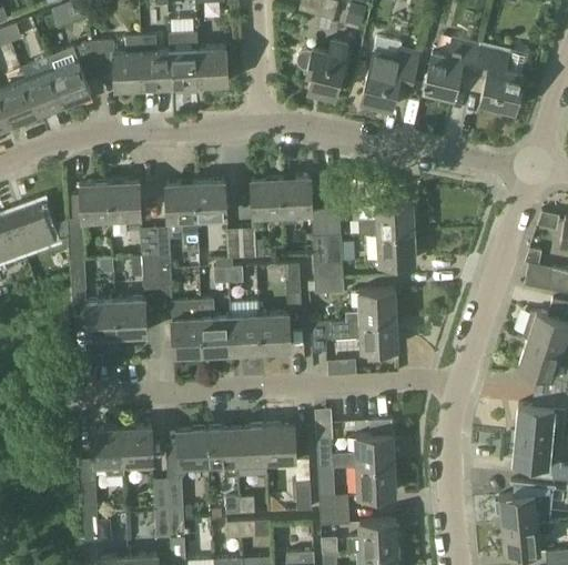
[(56,24),(87,13),(81,0),(75,0),(50,10),(56,24)]
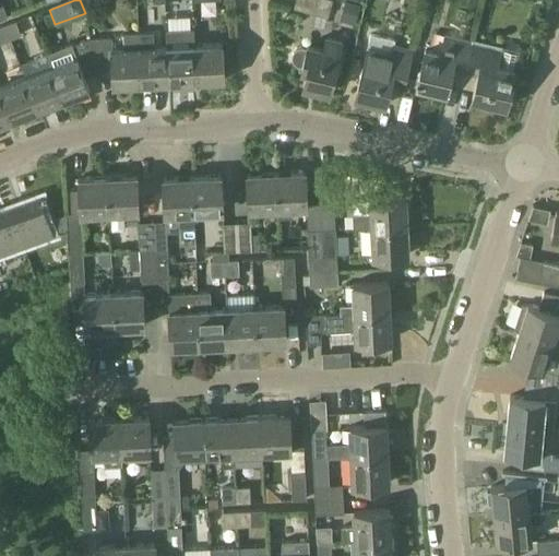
[(328,0),(296,0),(294,10),(328,20),(333,1),(328,0)]
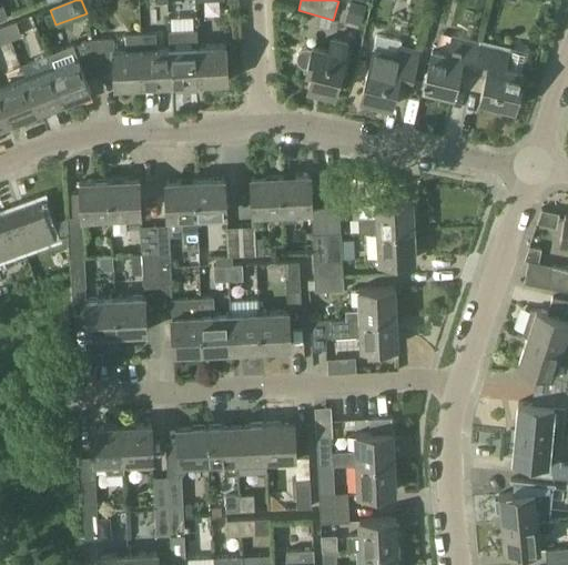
[(366,7),(353,3),(347,23),(361,27),(366,7)]
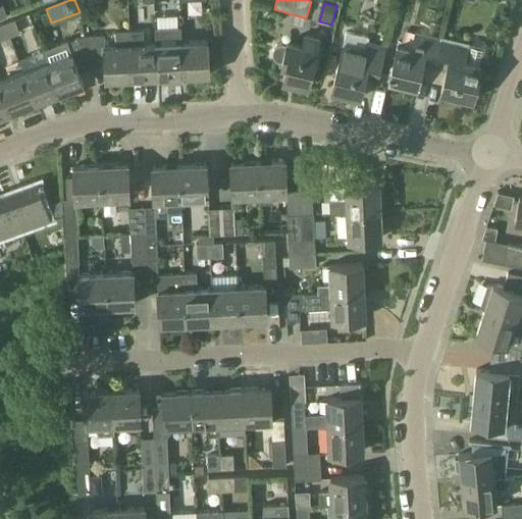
[(10,39),(20,35),(15,21),(5,26),(10,39)]
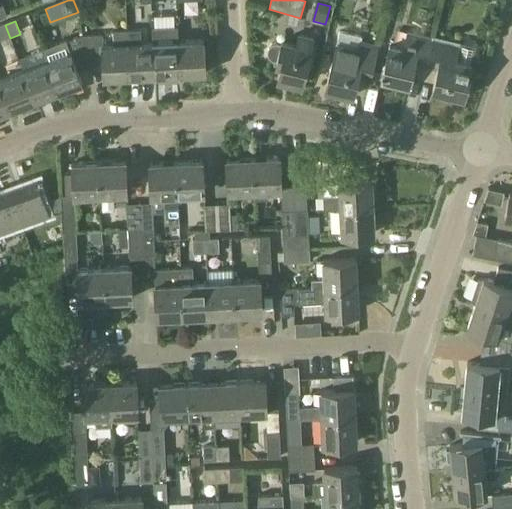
[(0,41),(10,38),(5,25),(0,26),(0,41)]
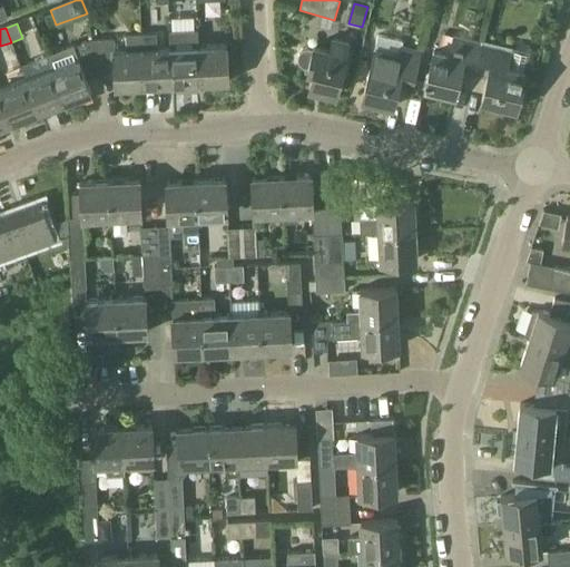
[(200,86),(198,48),(198,32),(169,35),(170,50),(173,87),(173,91),(187,90),(187,86),(200,86)]
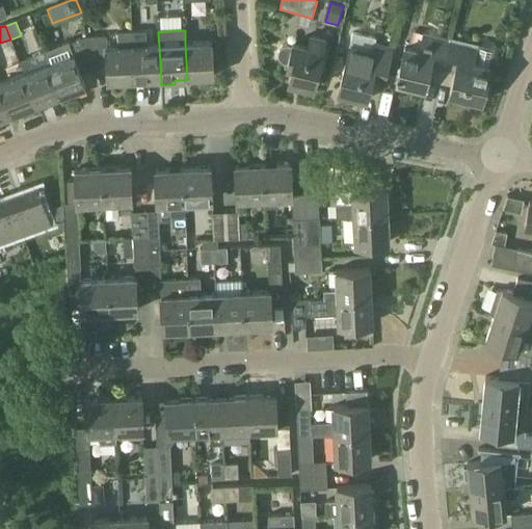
[(161,81),(159,47),(144,48),(144,33),(132,34),(133,48),(134,82),(161,81)]
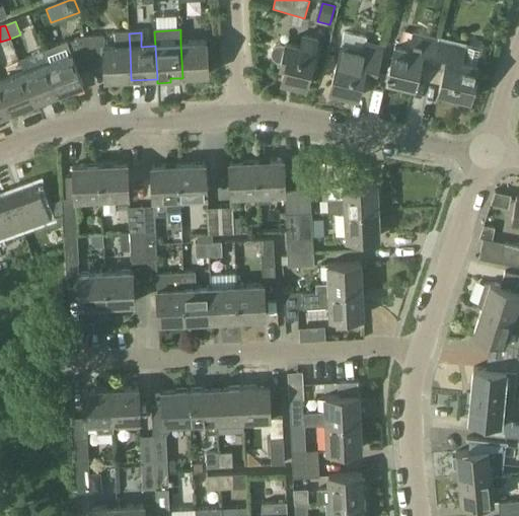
[(432,66),(439,39),(414,32),(410,50),(395,47),(387,82),(415,89),(420,64),(432,66)]
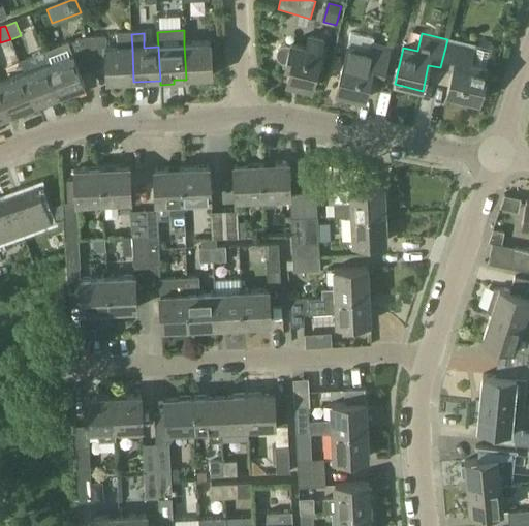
[(133,82),(132,48),(131,34),(116,34),(117,49),(106,49),(106,38),(87,39),(93,68),(106,69),(107,83),(133,82)]
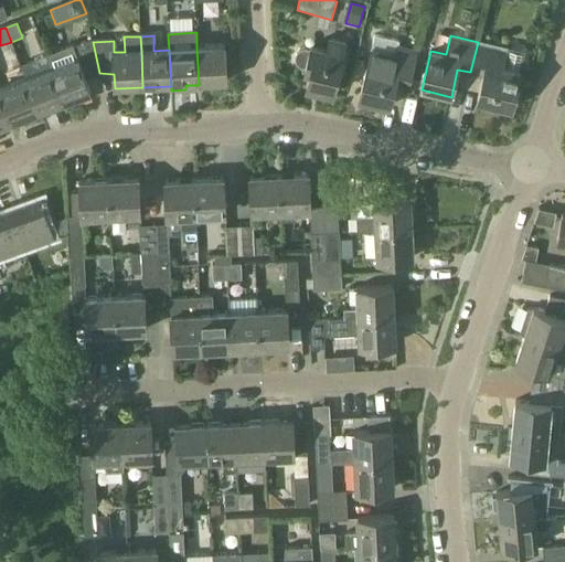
[(417,51),(400,46),(401,43),(374,38),(359,103),(390,109),(397,77),(409,81),(417,51)]
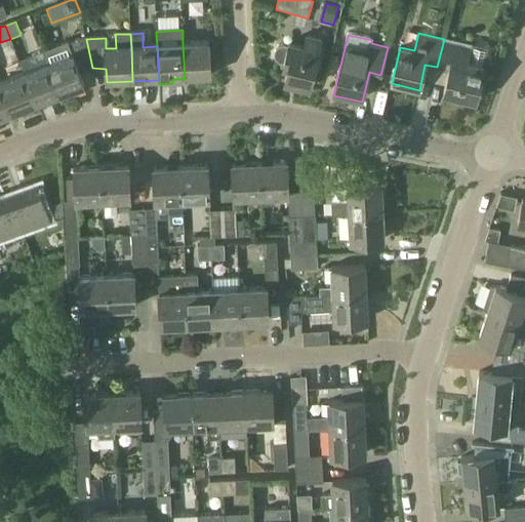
[(274,55),(276,61),(279,65),(284,66),(283,68),(288,70),(284,83),(310,89),(321,41),(306,38),(304,48),(289,44),(288,47),(283,46),(279,47),(276,51),(274,55)]
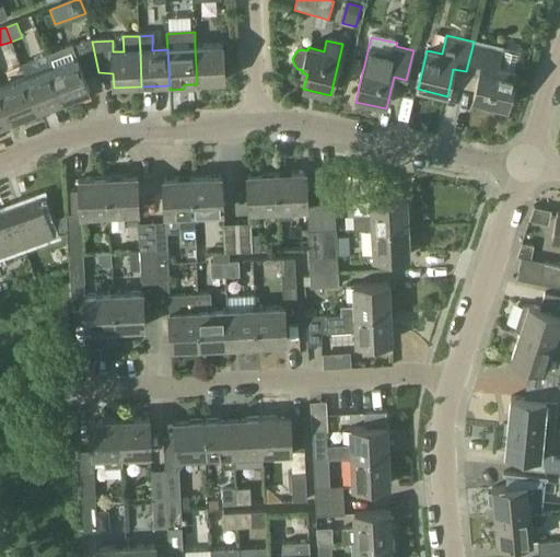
[(98,72),(92,42),(73,49),(73,47),(46,57),(51,69),(50,69),(65,103),(91,93),(85,79),(98,72)]
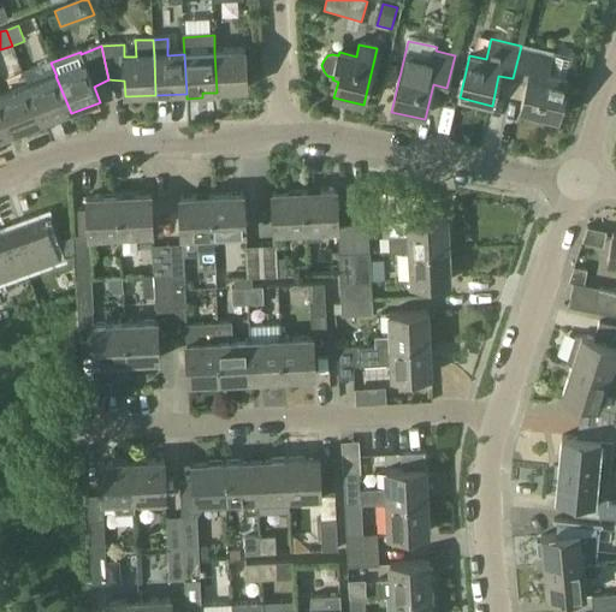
[(521,46),(513,78),(527,82),(520,112),(558,120),(568,78),(549,75),(555,53),(521,46)]
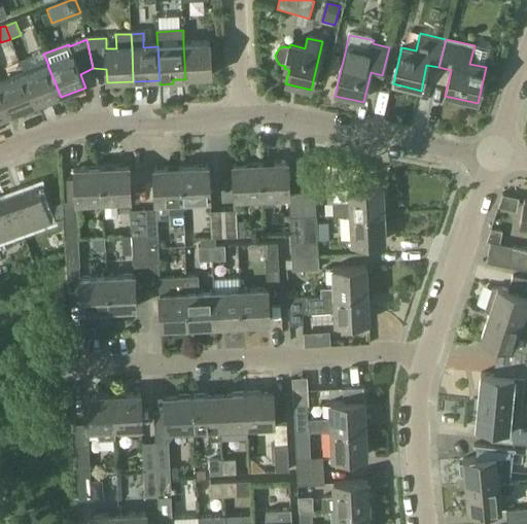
[(210,43),(183,44),(185,79),(212,77),(210,43)]
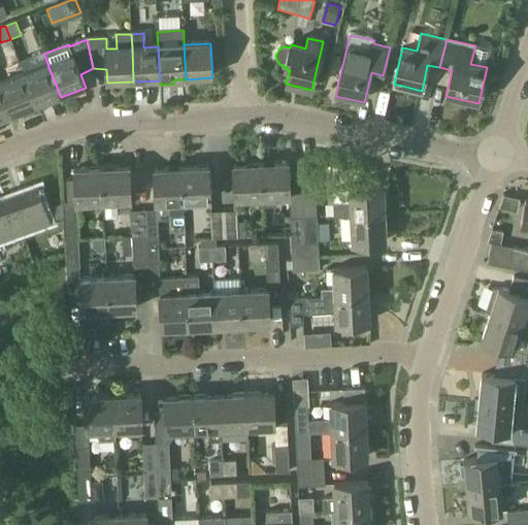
[(61,97),(47,65),(24,74),(36,106),(61,97)]
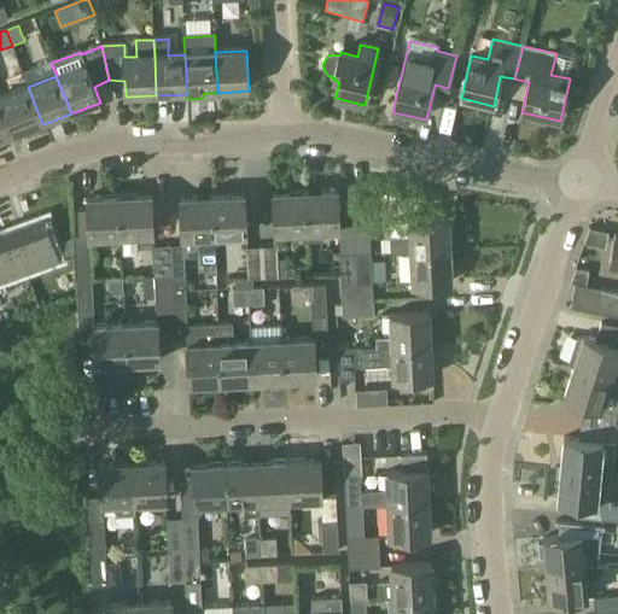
[(42,124),(28,87),(0,97),(0,99),(13,135),(42,124)]
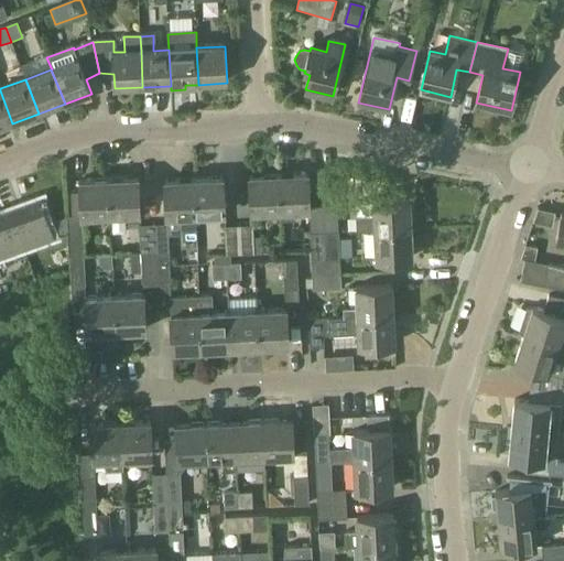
[(0,128),(12,123),(0,90),(0,128)]
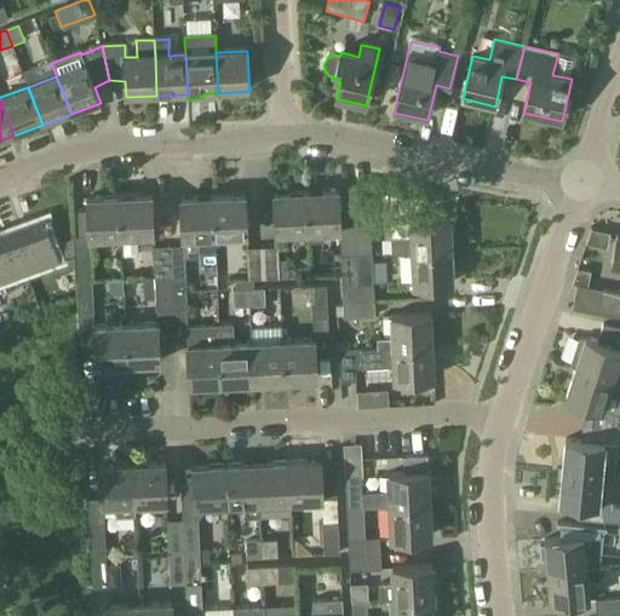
[(339,193),(306,194),(309,232),(340,231),(339,193)]
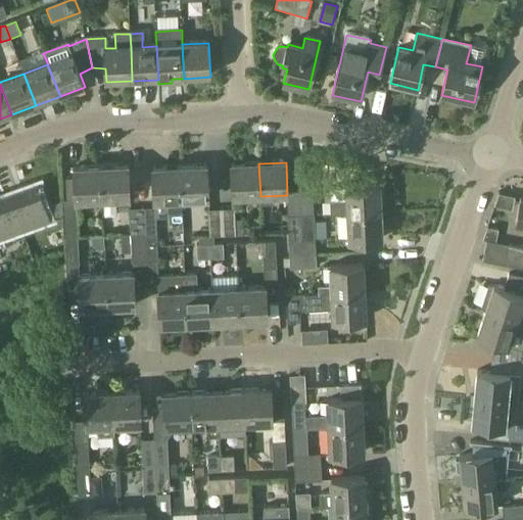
[(260,196),(258,163),(232,166),(233,198),(260,196)]
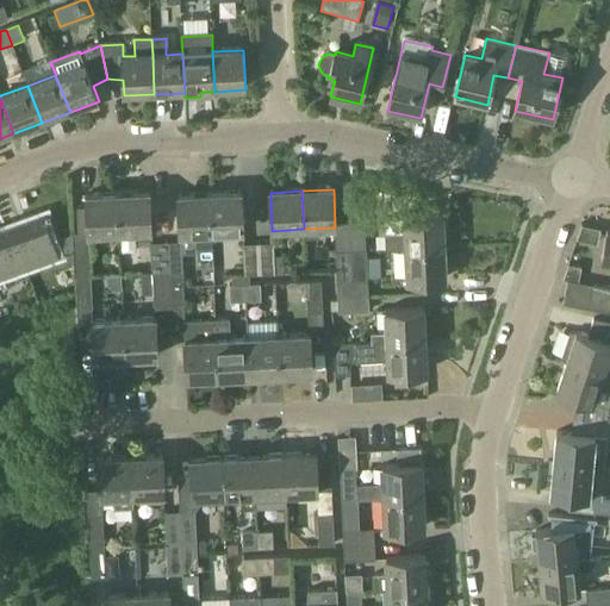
[(118,195),(119,233),(151,232),(149,194),(118,195)]
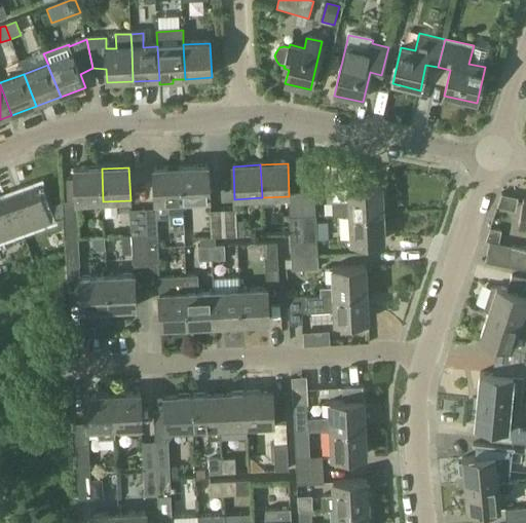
[(183,201),(183,215),(210,214),(210,213),(211,213),(209,167),(181,169),(183,201)]
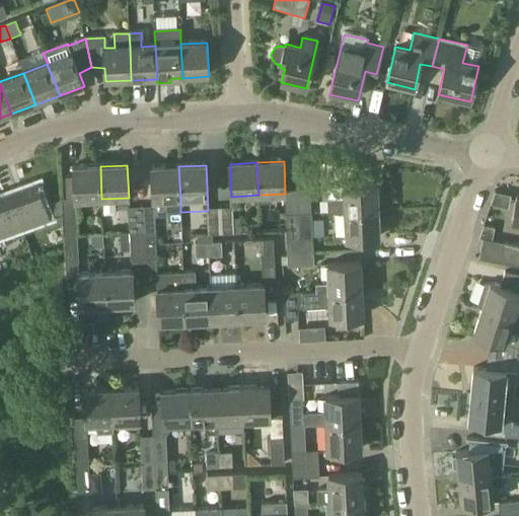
[(100,166),(73,167),(74,177),(66,178),(67,200),(63,200),(65,238),(77,237),(76,200),(101,199),(100,166)]
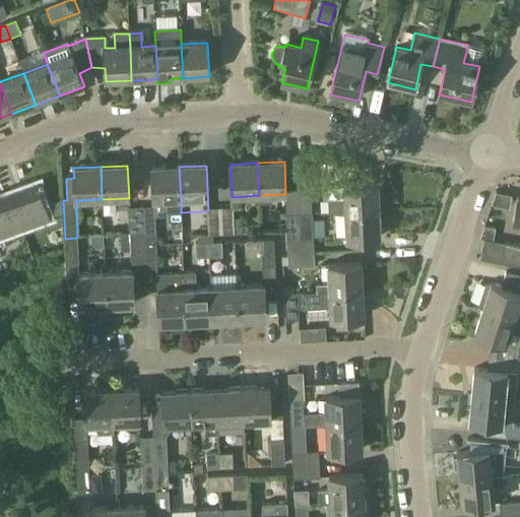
[(168,213),(181,212),(181,199),(179,167),(151,168),(153,201),(167,200),(168,213)]
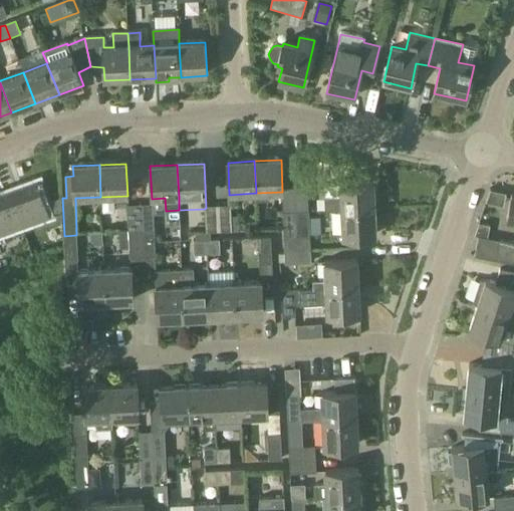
[(325,212),(341,211),(374,210),(373,183),(340,185),(341,199),(325,200),(325,212)]
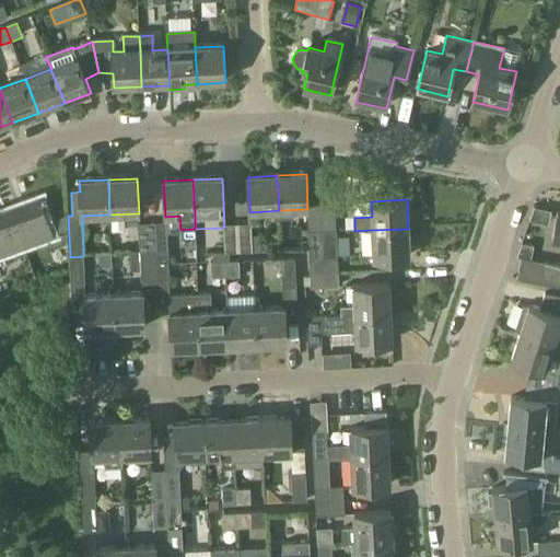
[(42,200),(12,211),(25,248),(55,238),(42,200)]
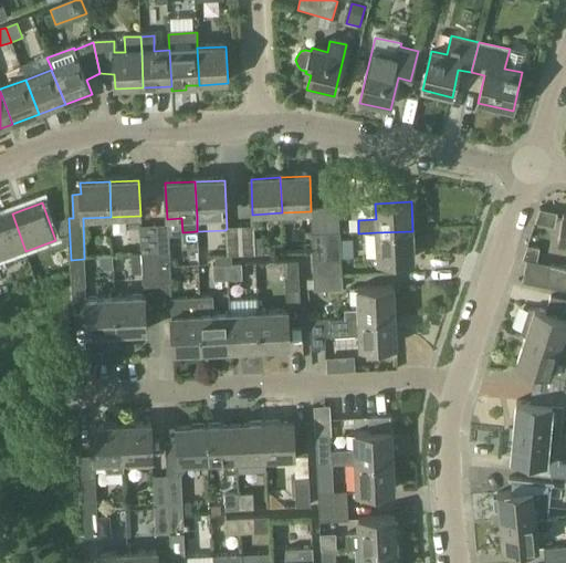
[(541,210),(535,225),(554,229),(557,215),(541,210)]
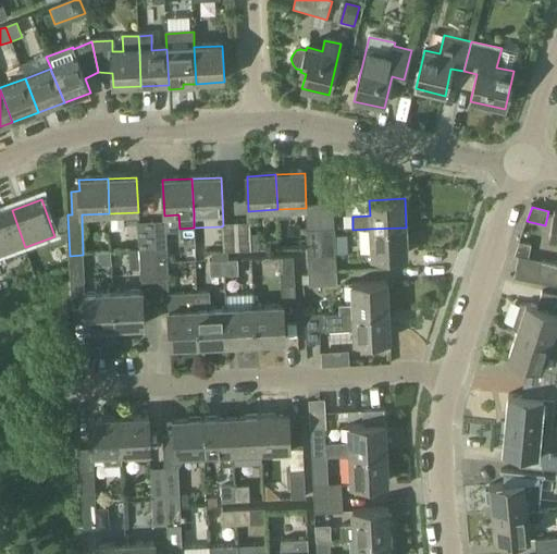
[(0,256),(25,247),(12,210),(0,213),(0,256)]
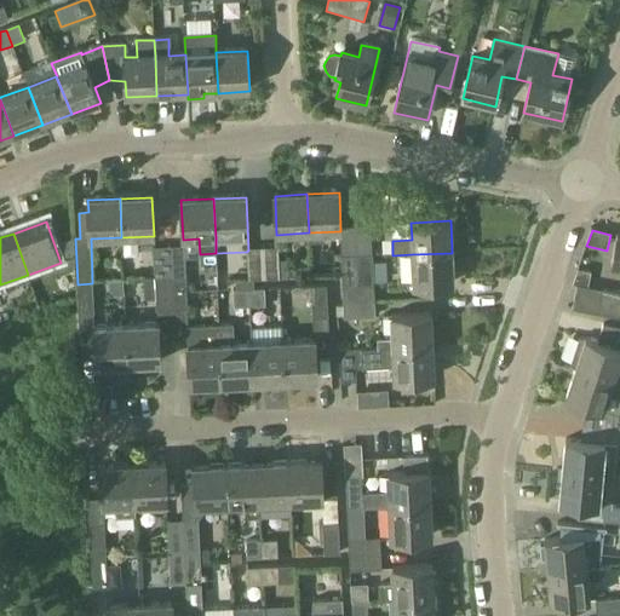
[(619,235),(619,236),(613,265),(614,265),(613,271),(619,272),(619,294),(602,291),(597,315),(619,320),(619,235)]
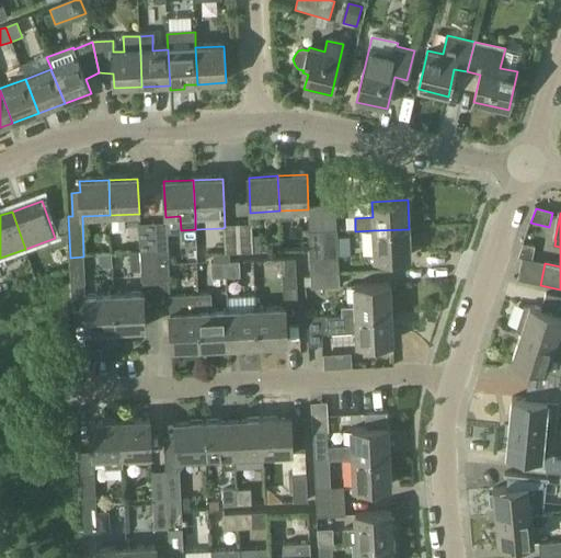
[(155,253),(169,253),(167,224),(152,225),(155,253)]
